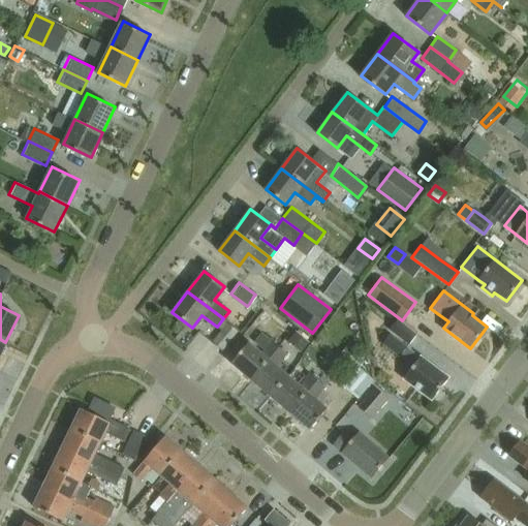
[(406,344),(414,334),(395,318),(387,329),(390,331),(380,342),(412,366),(404,377),(431,399),(448,377),(422,356),(406,344)]
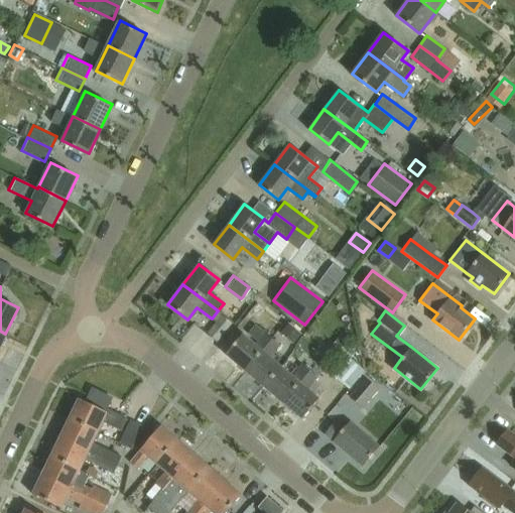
[(220,315),(207,334),(216,341),(230,324),(220,315)]
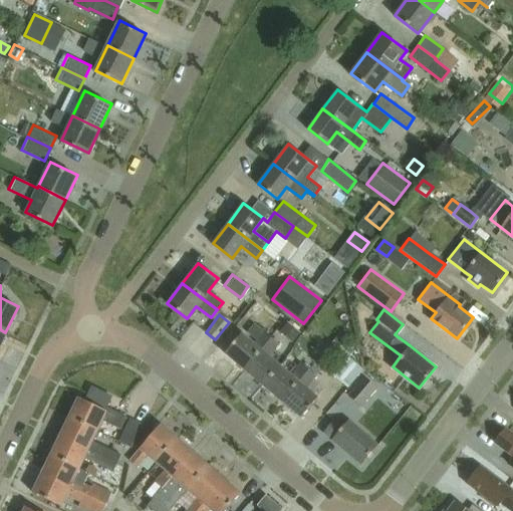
[(244,367),(271,336),(264,329),(253,342),(241,332),(225,351),(244,367)]
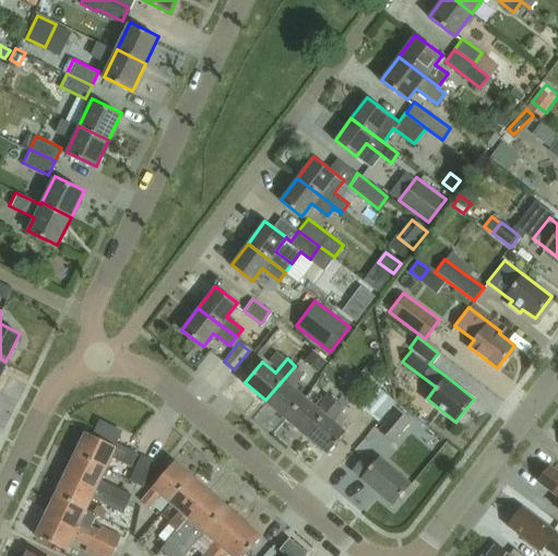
[(365,365),(352,389),(361,394),(376,370),(365,365)]
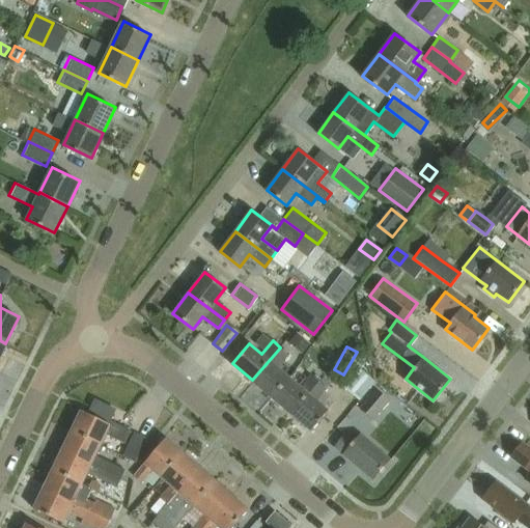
[(272,396),(289,377),(277,367),(288,354),(280,348),(252,380),(272,396)]
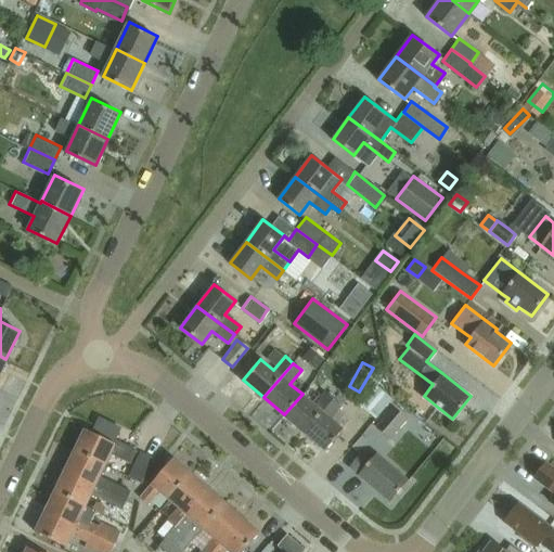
[(375,383),(359,403),(375,416),(391,397),(375,383)]
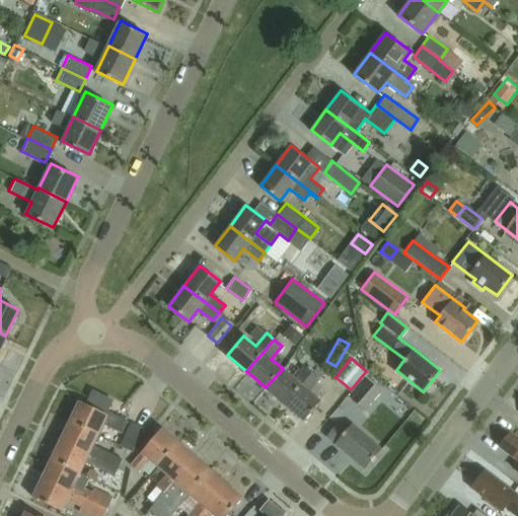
[(285,403),(312,371),(304,365),(294,378),(283,368),(266,387),(285,403)]
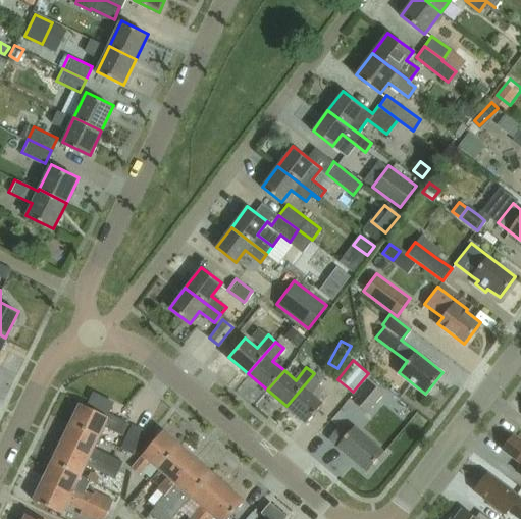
[(314,373),(287,406),(306,422),(323,403),(311,393),(321,379),(314,373)]
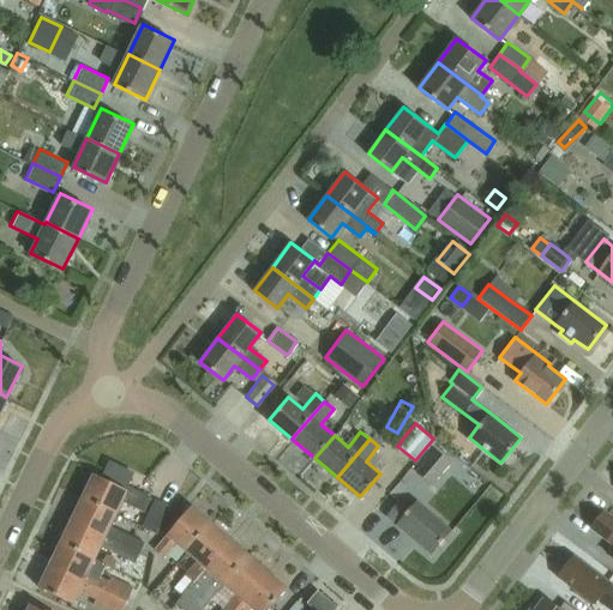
[(431,484),(450,461),(436,450),(416,472),(431,484)]
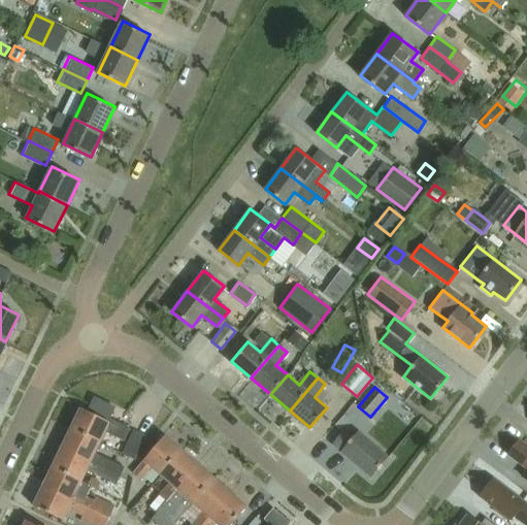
[(108,416),(106,420),(79,406),(70,426),(99,439),(104,430),(122,439),(129,426),(108,416)]
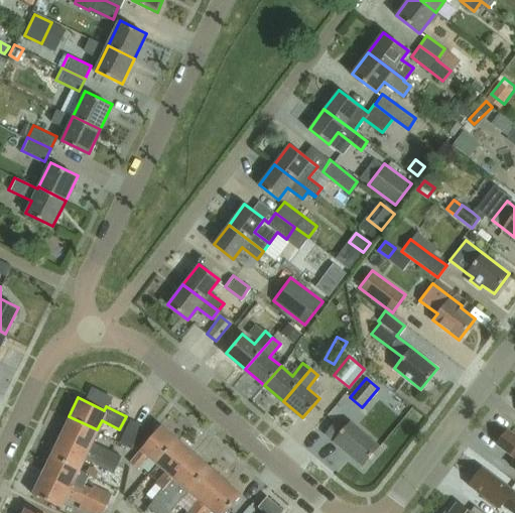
[(92,441),(97,429),(69,416),(59,435),(116,463),(120,456),(106,447),(92,441)]
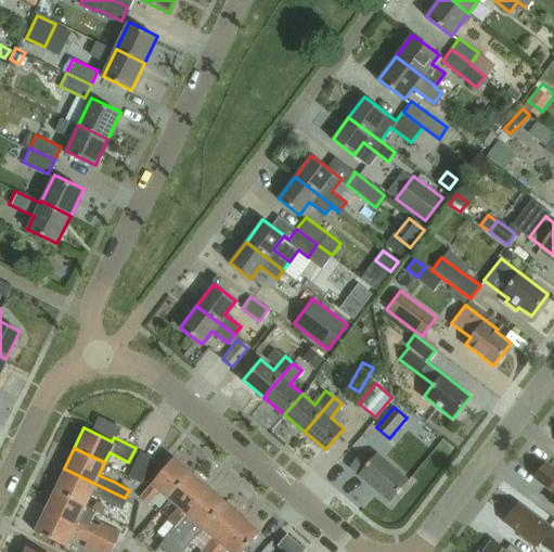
[(140,449),(128,474),(141,480),(155,457),(140,449)]
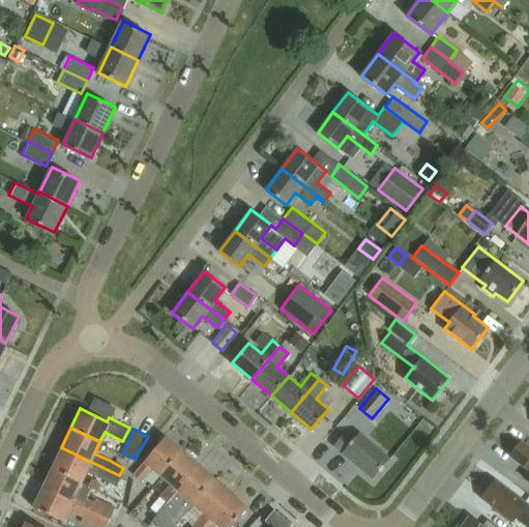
[(372,477),(389,458),(359,432),(353,439),(344,432),(333,444),(372,477)]
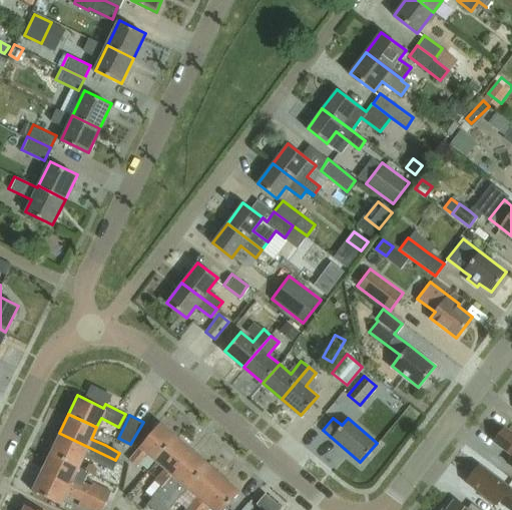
[(154,460),(174,436),(158,422),(128,457),(135,464),(145,452),(154,460)]
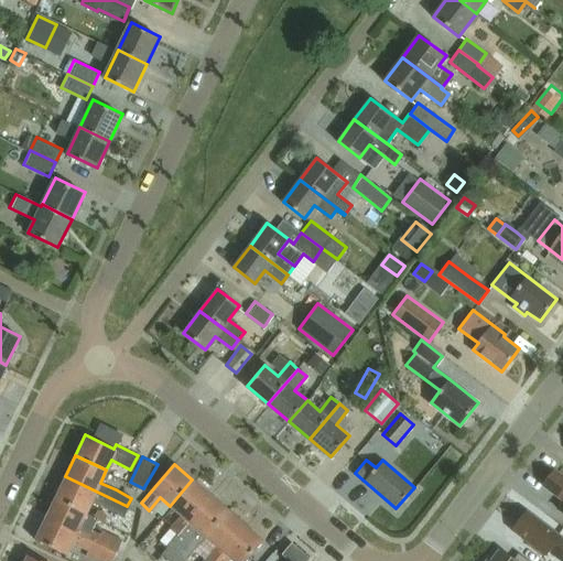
[(562,473),(555,468),(543,484),(562,499),(558,506),(562,509),(562,473)]
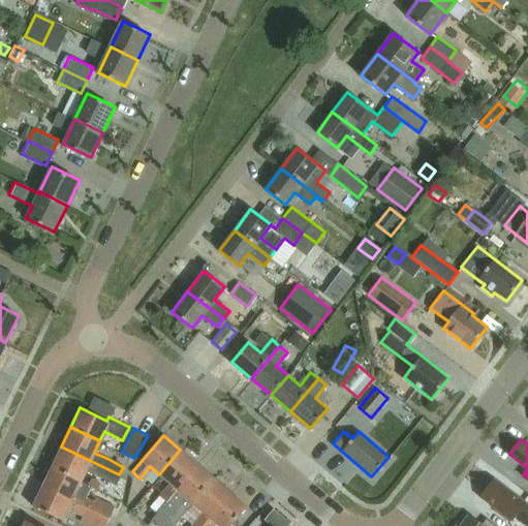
[(115,484),(119,474),(61,446),(52,465),(81,480),(86,469),(115,484)]
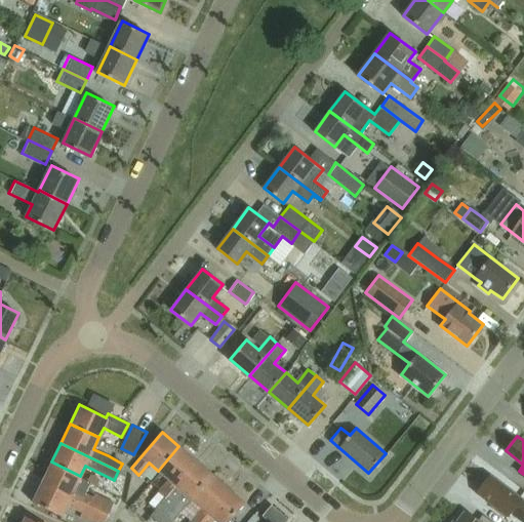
[(164,496),(195,460),(178,446),(158,471),(167,478),(156,490),(164,496)]
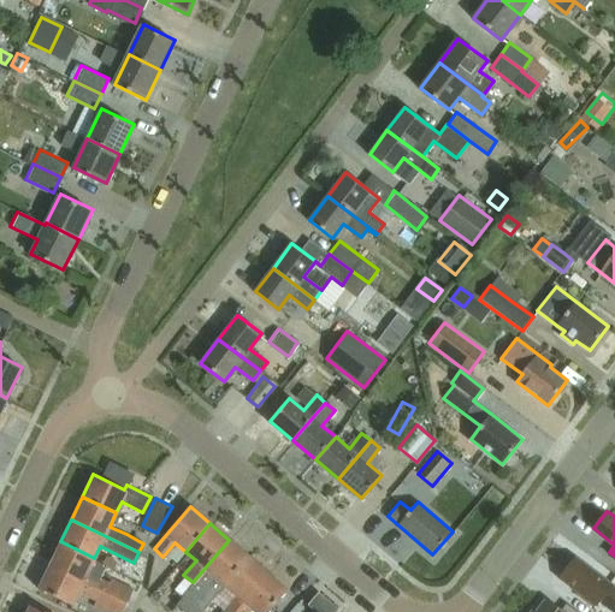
[(224,584),(249,557),(229,540),(193,582),(193,583),(175,604),(183,611),(199,611),(223,584),(224,584)]
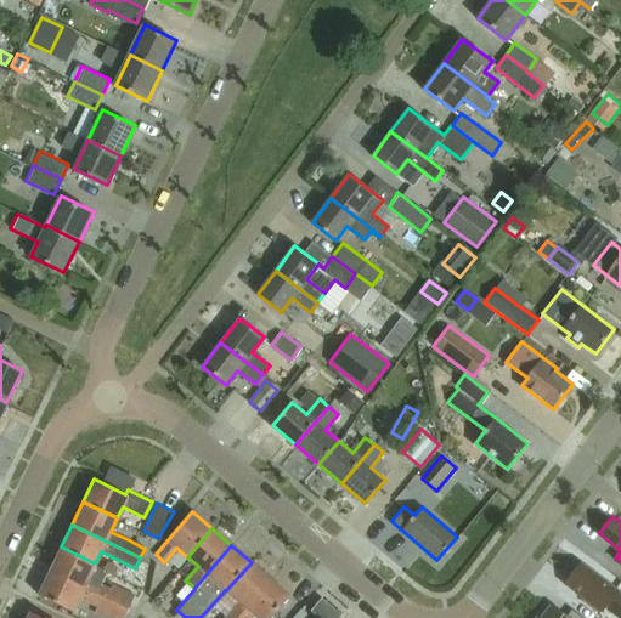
[(106,570),(95,563),(61,546),(49,571),(126,608),(134,593),(112,582),(109,587),(100,583),(106,570)]
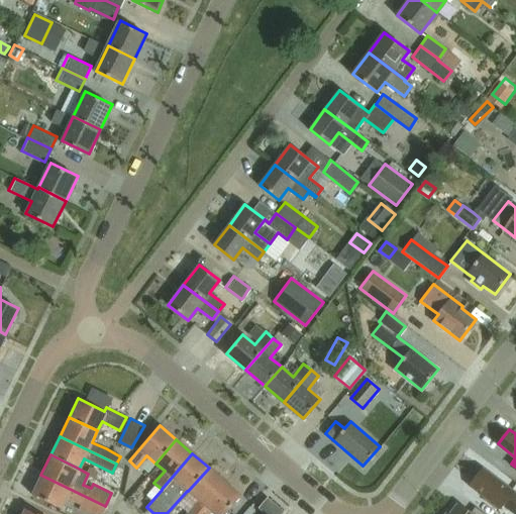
[(515,512),(515,490),(484,467),(471,485),(487,497),(486,498),(499,509),(503,503),(515,512)]
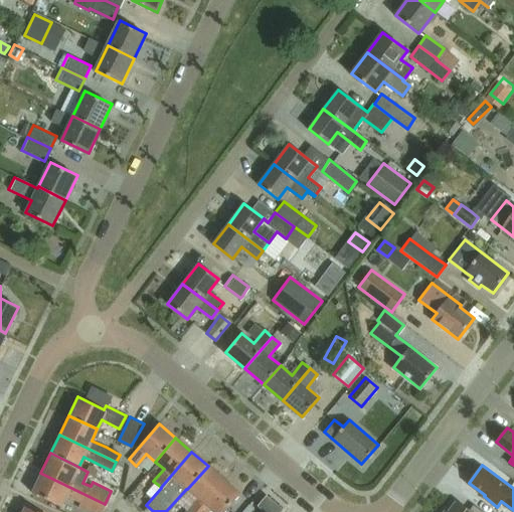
[(190,511),(194,511),(223,479),(208,466),(187,489),(196,496),(186,508),(186,509),(190,511)]
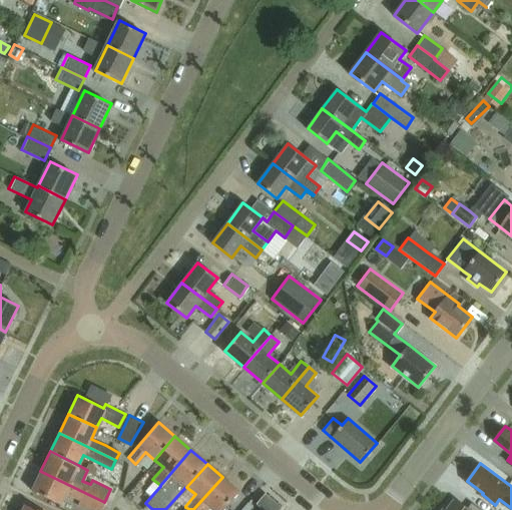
[(76,504),(89,509),(100,509),(104,502),(40,471),(31,490),(59,503),(65,493),(79,499),(76,504)]
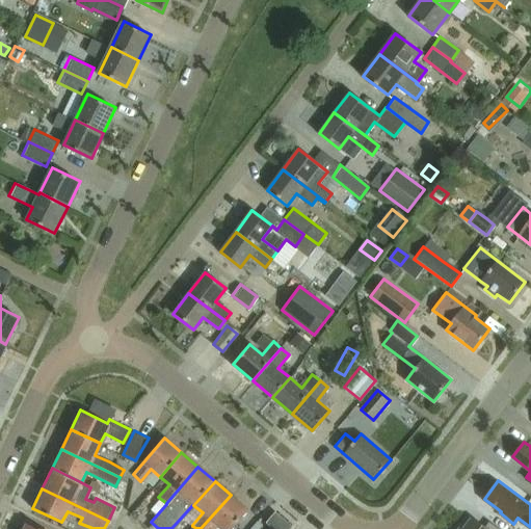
[(231,495),(201,528),(213,528),(217,525),(221,528),(229,528),(247,508),(231,495)]
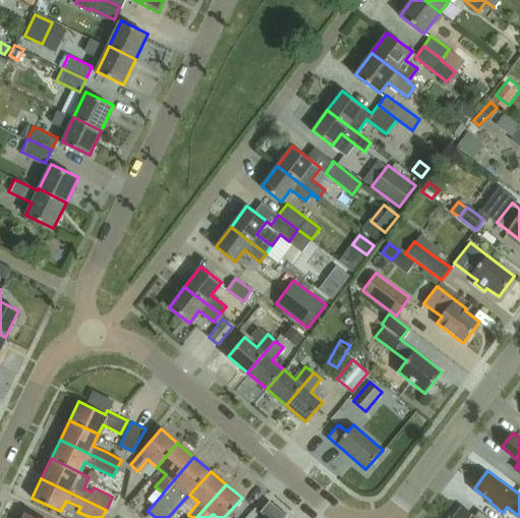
[(284,517),(285,517),(269,502),(260,512),(265,516),(263,517),(284,517)]
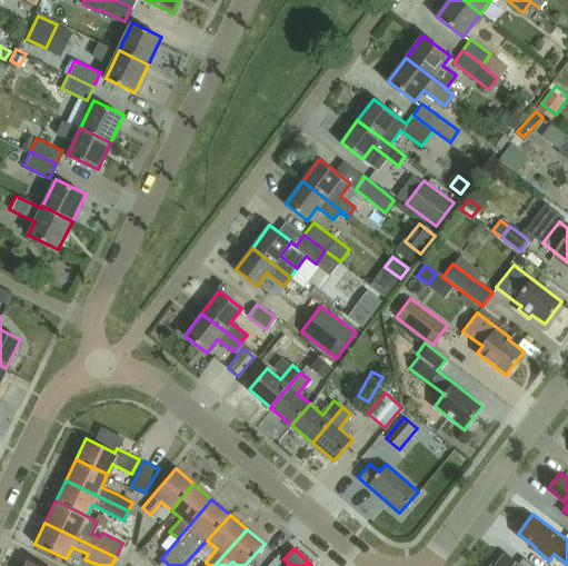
[(536,565),(532,563),(530,565),(520,565),(504,553),(495,565),(491,563),(489,565),(536,565)]
